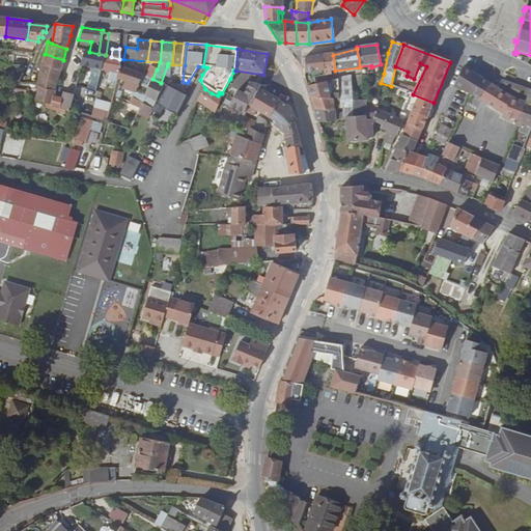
[(85,51),(81,65),(102,71),(105,55),(99,54),(89,52),(85,51)]
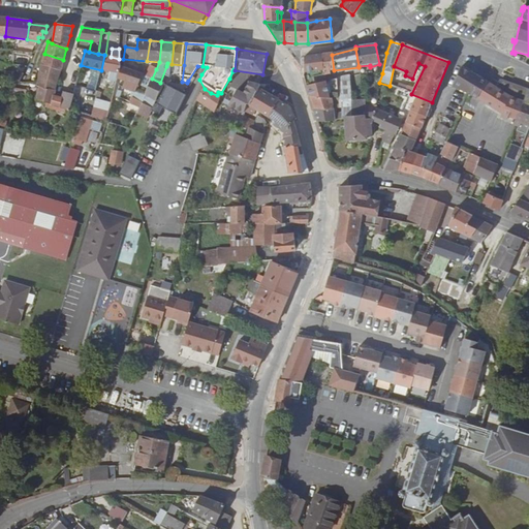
[(63,60),(44,54),(41,65),(61,71),(63,60)]
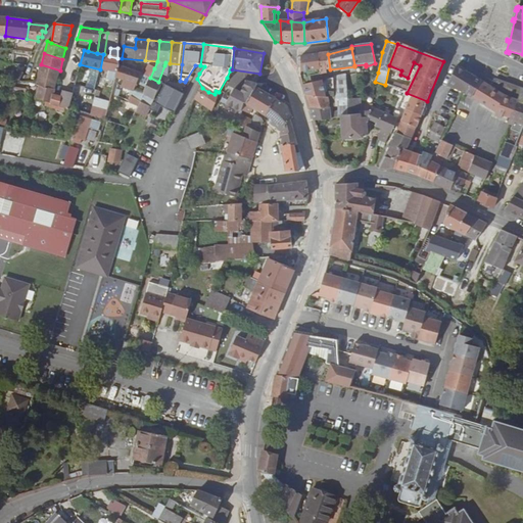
[(328,53),(319,54),(320,75),(326,74),(326,69),(330,69),(328,54),(328,53)]
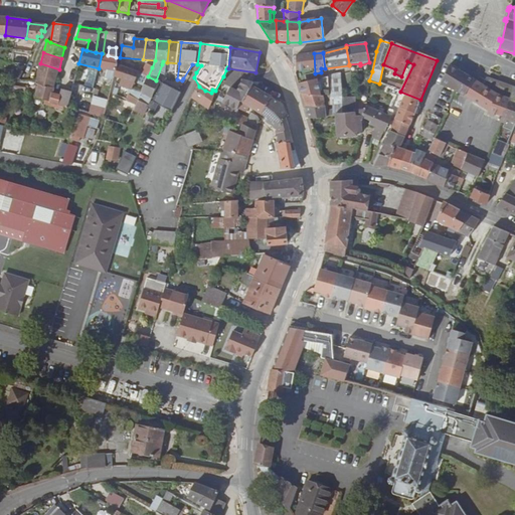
[(103,53),(102,53),(99,68),(107,70),(115,71),(116,65),(116,57),(108,55),(103,53)]
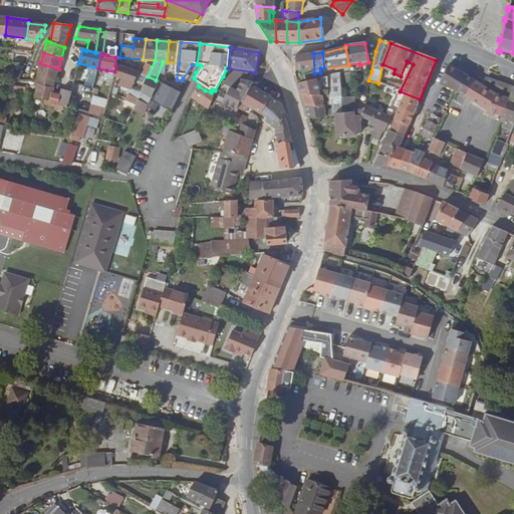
[(314,73),(313,53),(295,55),(296,76),(304,75),(314,73)]
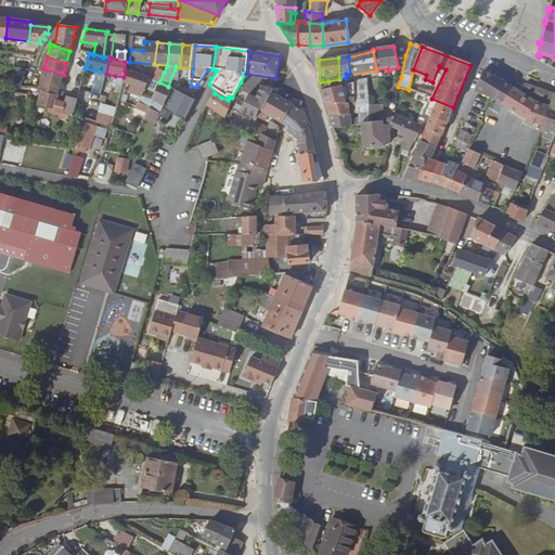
[(27,71),(31,61),(14,59),(13,68),(27,71)]
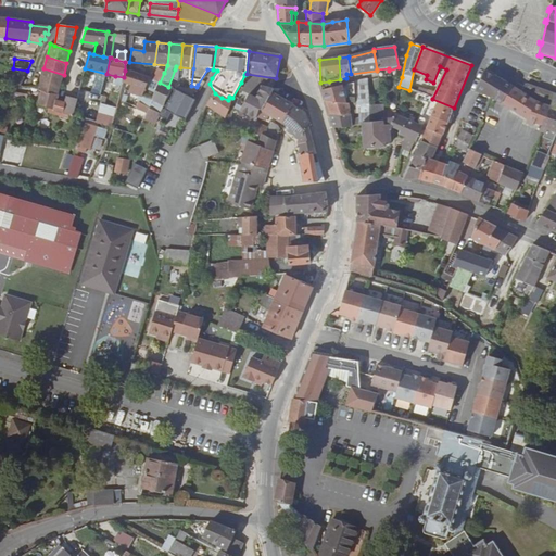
[(64,75),(43,68),(42,68),(38,91),(42,92),(58,96),(61,84),(64,75)]
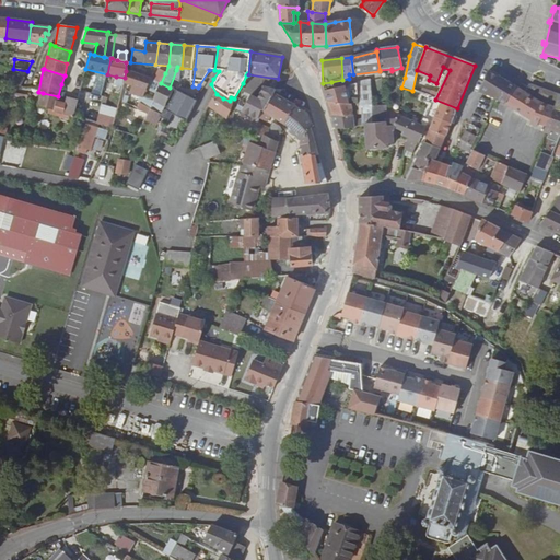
[(161,83),(165,73),(159,70),(154,80),(161,83)]
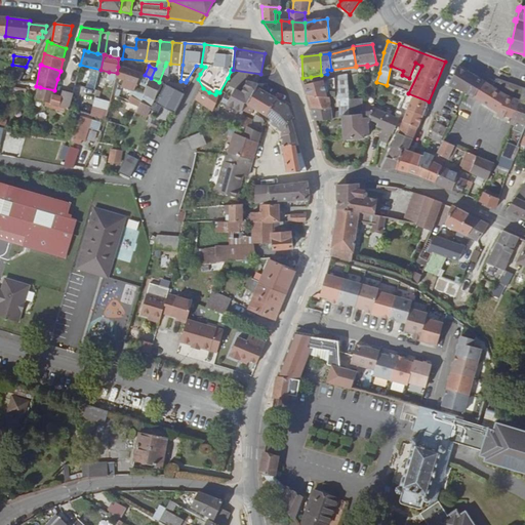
[(140,74),(118,67),(117,73),(115,78),(116,79),(123,81),(121,88),(131,92),(134,92),(140,74)]
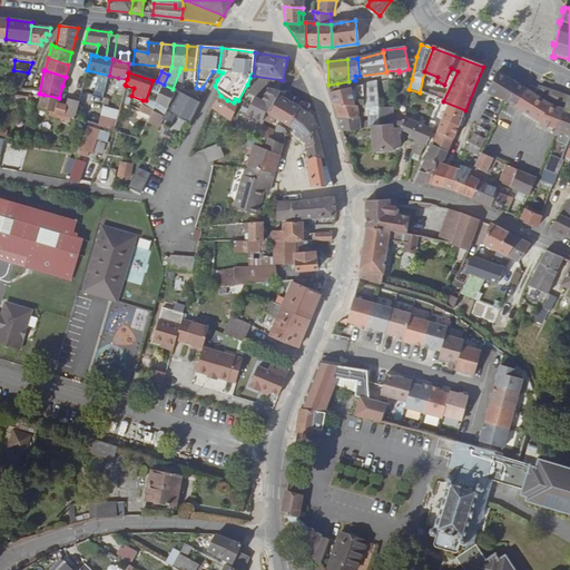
[(524,88),(497,72),(488,94),(504,102),(504,101),(513,107),(524,88)]
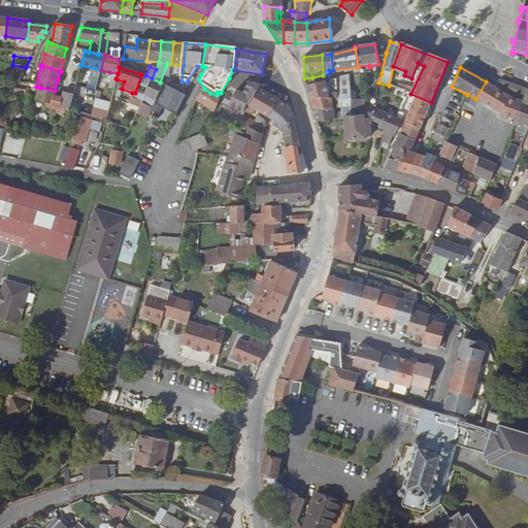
[(4,71),(4,79),(20,83),(23,74),(4,71)]
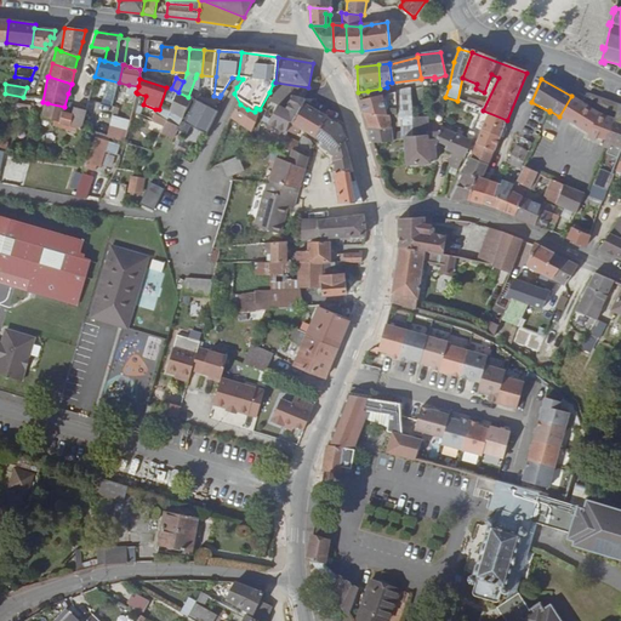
[(138,86),(129,85),(126,95),(136,97),(137,93),(136,92),(138,86)]
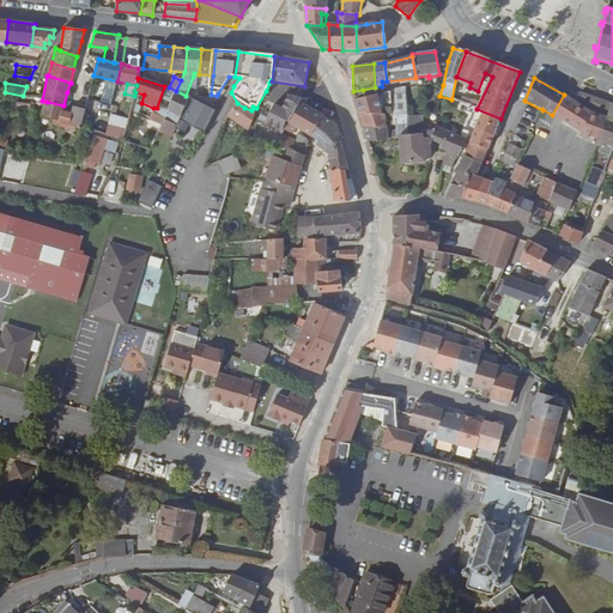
[(407,114),(405,87),(392,91),(393,114),(407,114)]
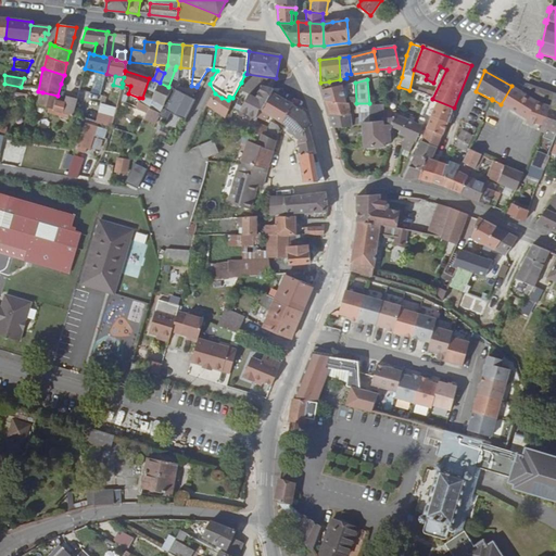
[(329,81),(320,83),(321,90),(330,88),(329,81)]
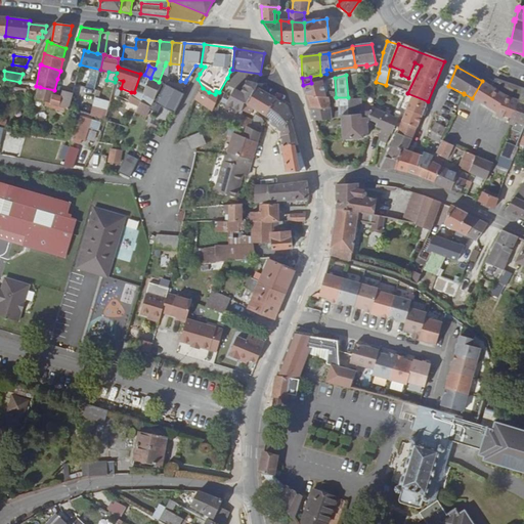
[(159,82),(150,78),(143,96),(141,101),(139,104),(143,106),(147,97),(155,101),(161,83),(159,82)]
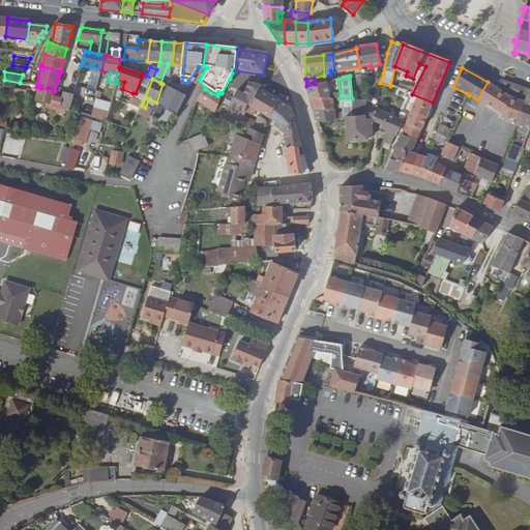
[(324,82),(326,98),(332,99),(333,101),(340,101),(340,98),(339,79),(324,82)]
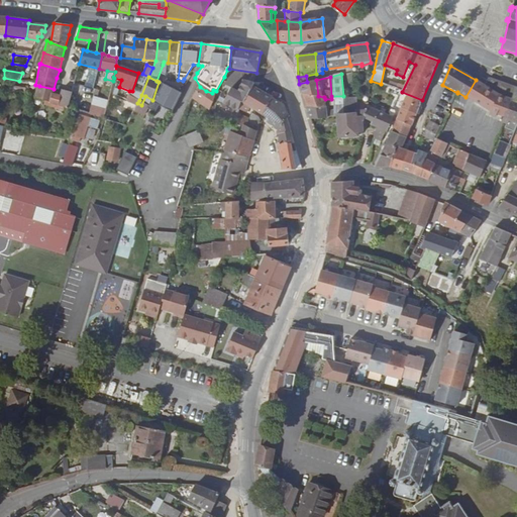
[(485,86),(476,80),(466,97),(490,112),(489,115),(495,118),(496,115),(504,118),(512,100),(515,88),(490,79),(485,86)]
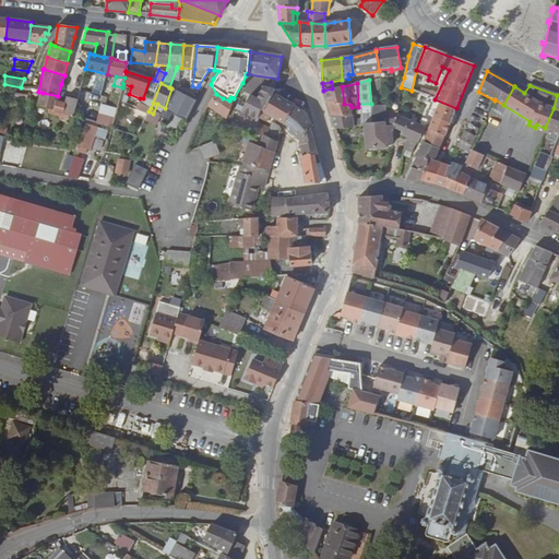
[(332,88),(323,91),(326,103),(344,104),(342,86),(332,88)]
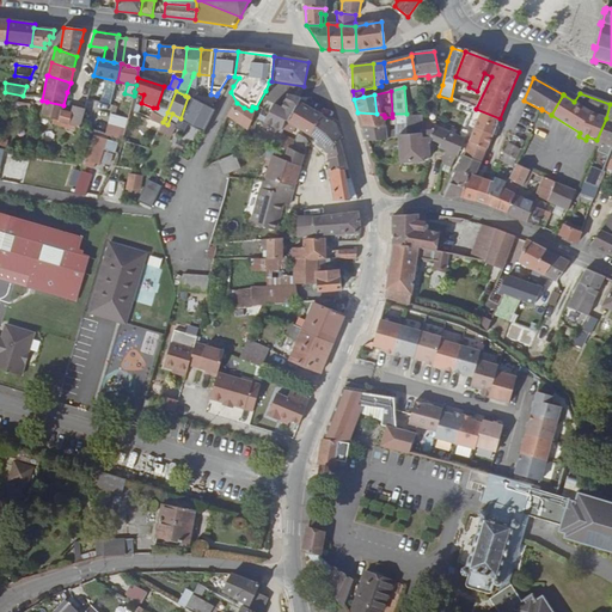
[(299,104),(301,99),(288,96),(277,117),(286,122),(288,123),(299,104)]
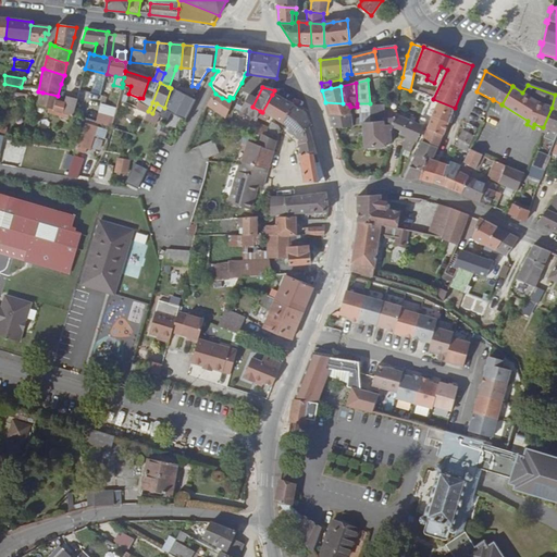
[(189,98),(171,88),(164,108),(166,109),(165,112),(164,115),(169,116),(172,110),(185,116),(196,96),(192,94),(189,98)]
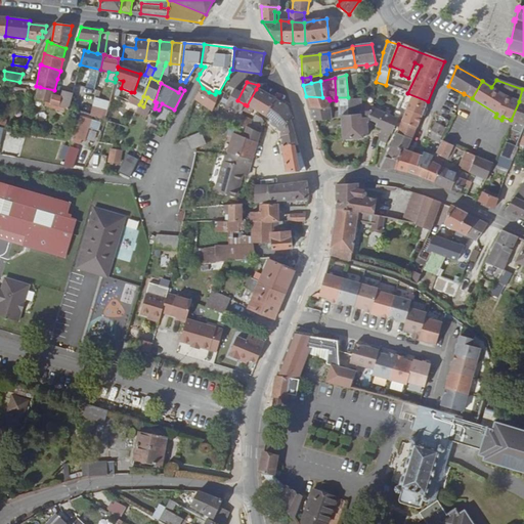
[(53,96),(54,90),(40,87),(37,101),(51,105),(69,111),(73,94),(61,92),(60,97),(53,96)]
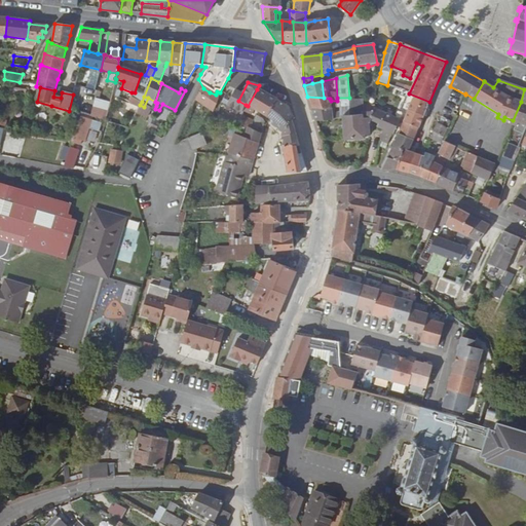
[(10,88),(9,97),(25,100),(26,90),(10,88)]
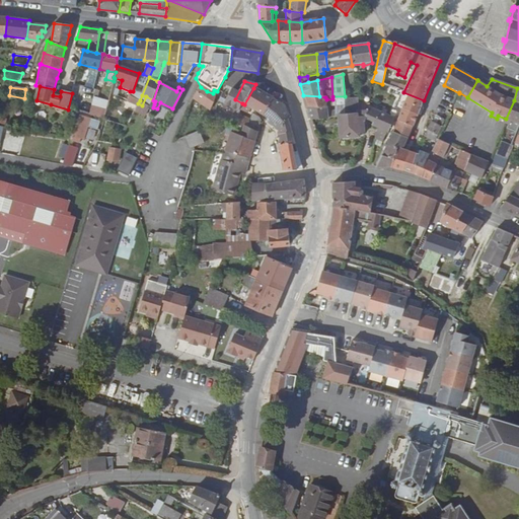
[(207,91),(201,87),(193,99),(210,112),(211,108),(212,108),(213,108),(211,107),(212,103),(215,104),(215,103),(213,102),(214,98),(216,99),(217,98),(214,97),(216,94),(217,95),(218,93),(216,93),(217,91),(214,90),(213,93),(207,91)]
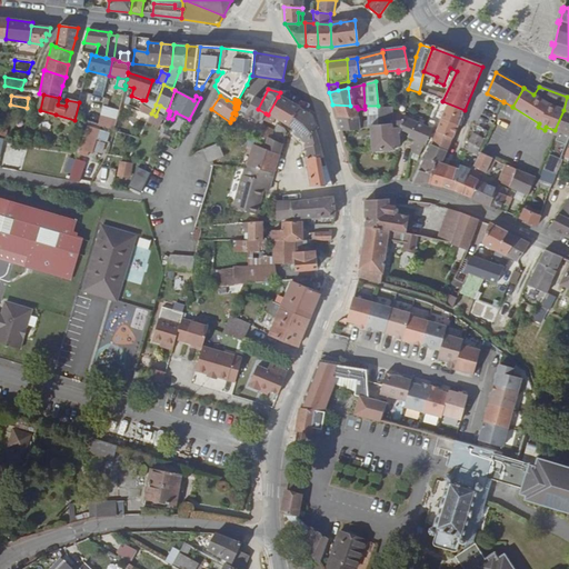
[(299,109),(278,97),(268,115),(266,113),(263,121),(272,125),(275,118),(288,127),(299,109)]
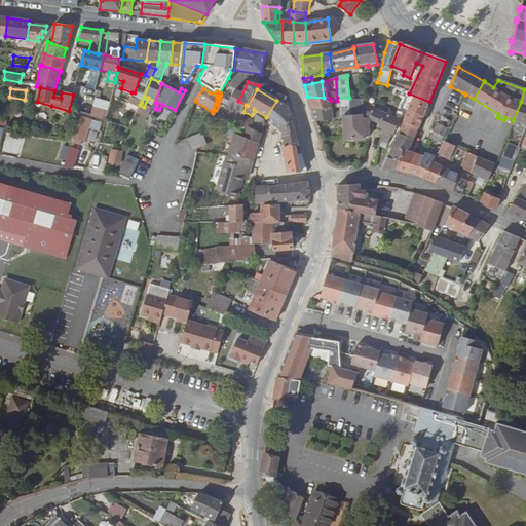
[(144,97),(135,92),(132,92),(129,97),(142,102),(144,97)]
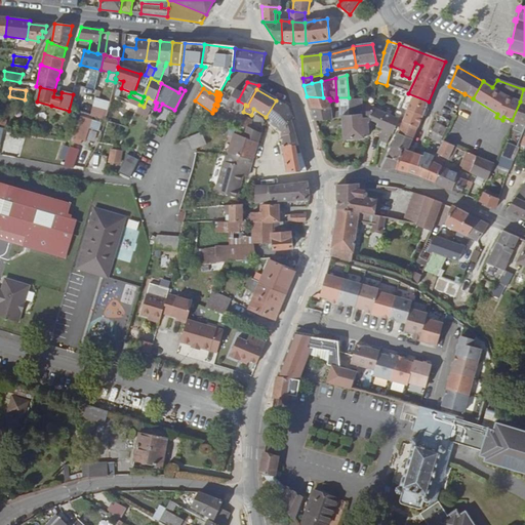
[(429,102),(408,93),(406,92),(404,97),(399,110),(406,113),(407,110),(422,116),(426,110),(429,102)]
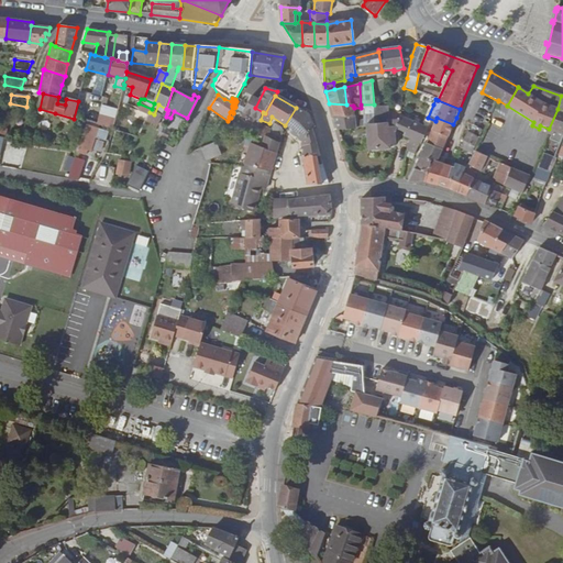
[(346,105),(329,103),(337,131),(356,130),(354,116),(354,108),(353,106),(346,105)]
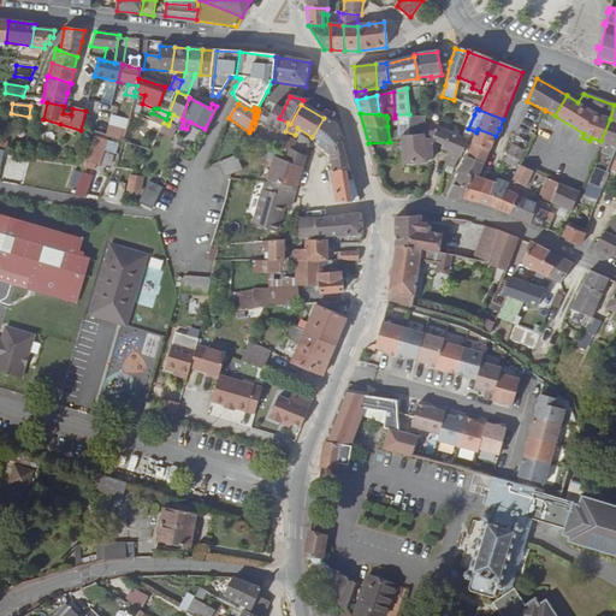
[(126,131),(129,120),(112,116),(108,125),(126,131)]
